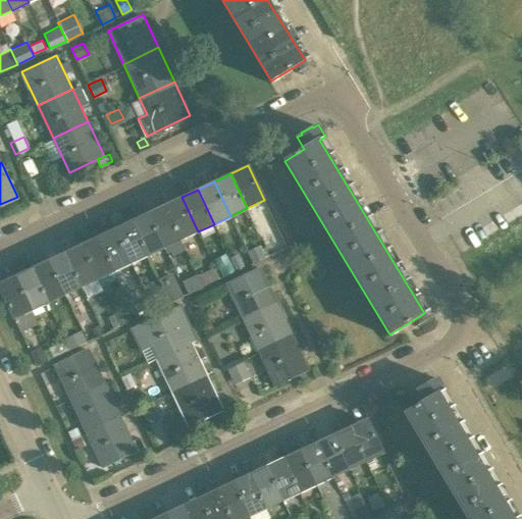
[(164,205),(180,240),(198,231),(181,197),(164,205)]
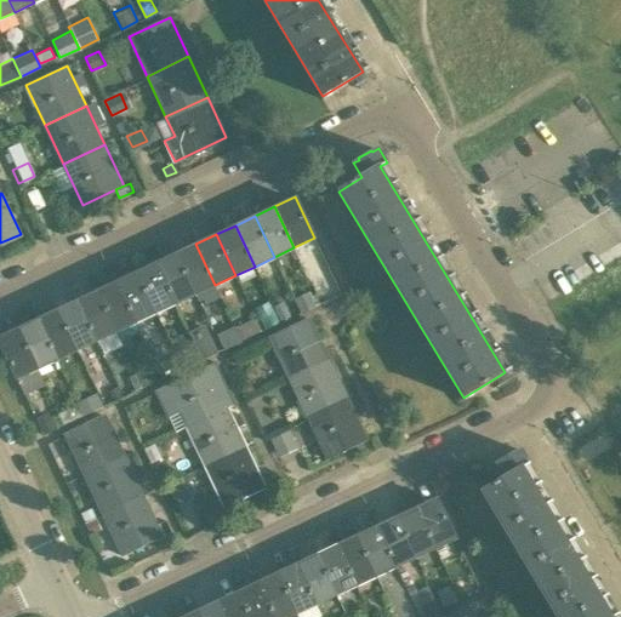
[(176,253),(195,295),(215,285),(195,244),(176,253)]
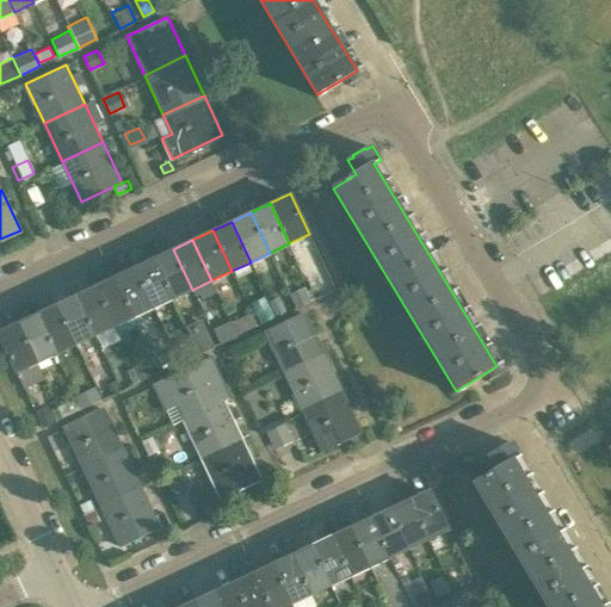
[(154,258),(173,298),(192,290),(173,249),(154,258)]
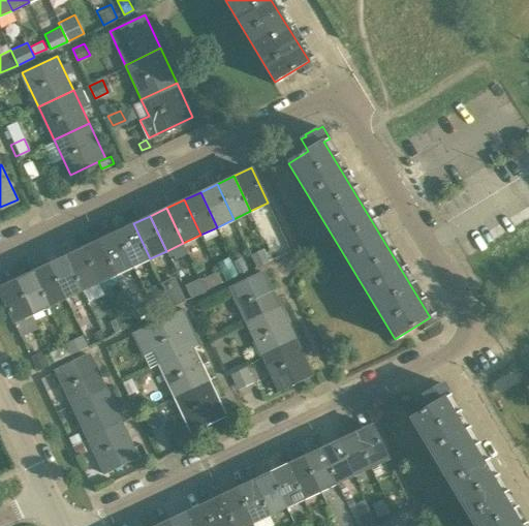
[(117,231),(132,267),(150,258),(133,223),(117,231)]
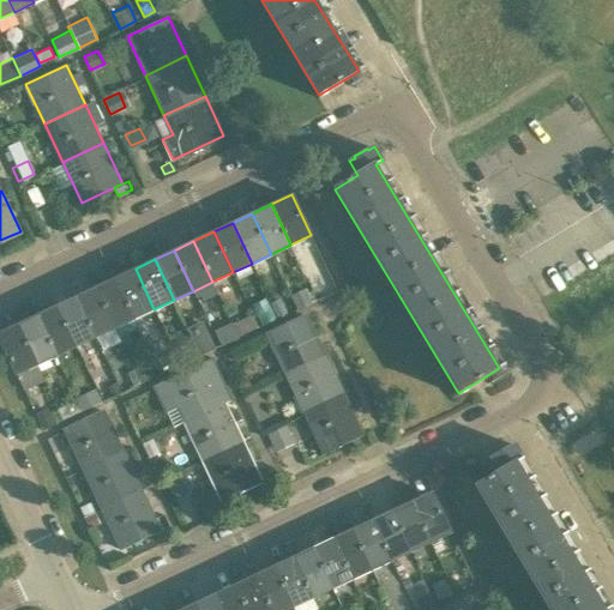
[(115,278),(134,319),(154,309),(136,269),(115,278)]
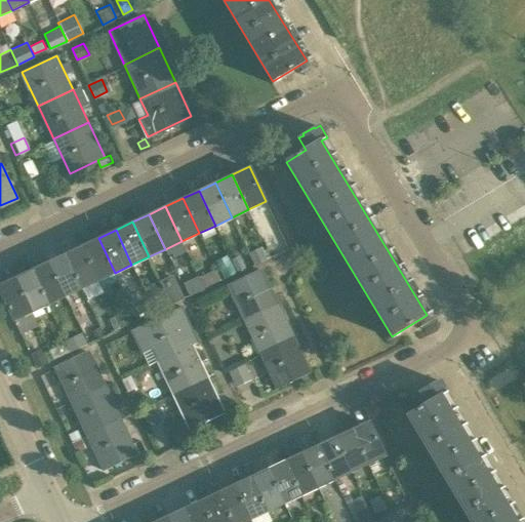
[(82,246),(98,280),(115,273),(98,238),(82,246)]
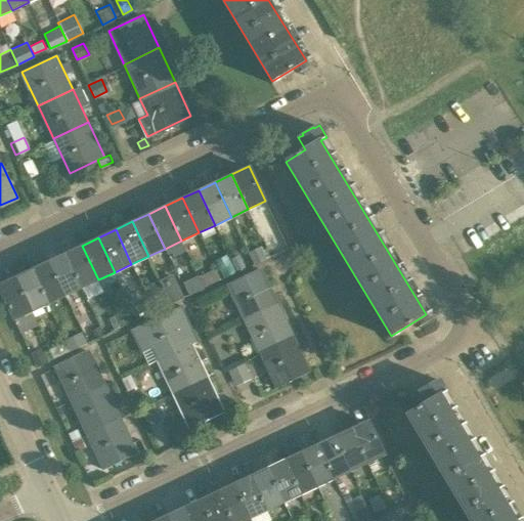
[(269,254),(280,250),(277,242),(266,246),(269,254)]
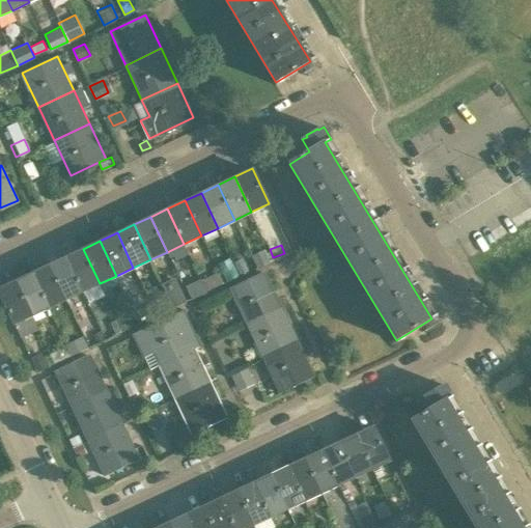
[(264,248),(251,253),(257,266),(270,260),(264,248)]
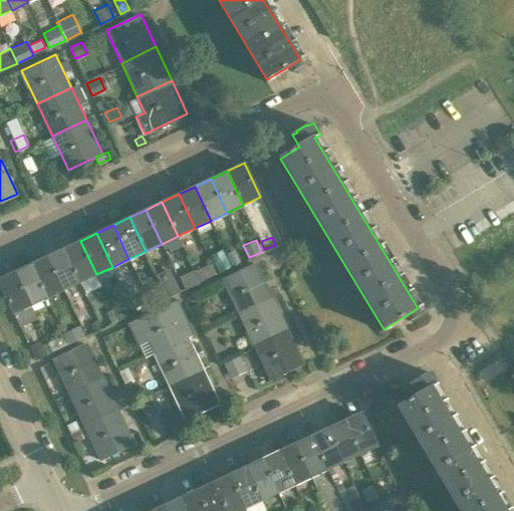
[(64,248),(80,282),(96,274),(80,241),(64,248)]
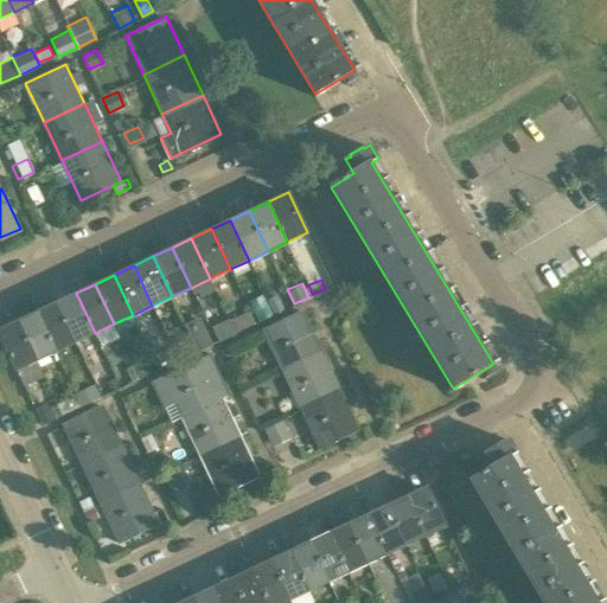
[(57,302),(76,341),(95,333),(76,293),(57,302)]
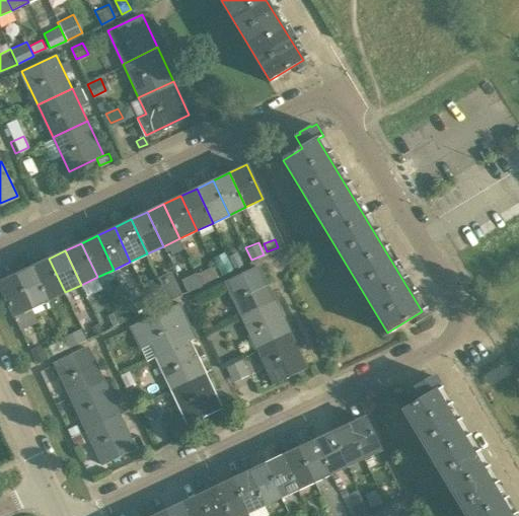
[(228,254),(234,268),(242,265),(236,250),(228,254)]
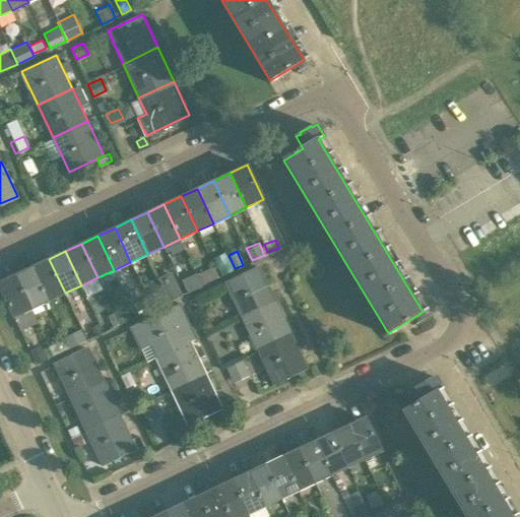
[(213,257),(221,275),(234,269),(225,252),(213,257)]
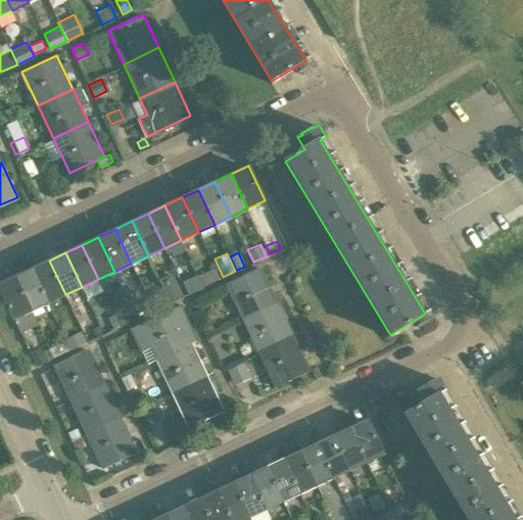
[(33,269),(49,302),(65,294),(49,261),(33,269)]
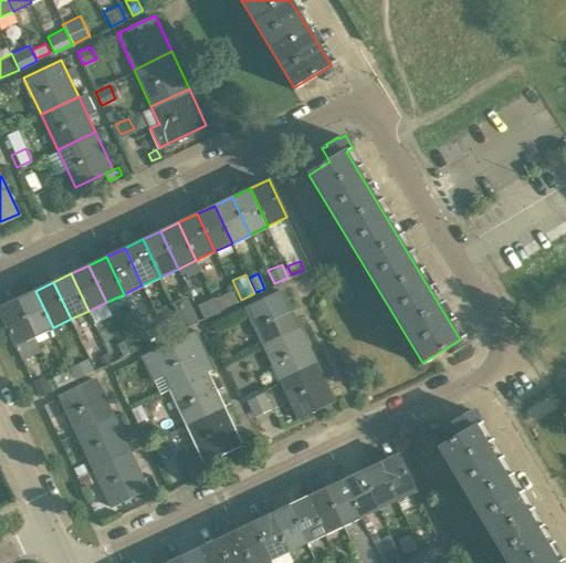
[(215,296),(220,309),(238,301),(232,288),(215,296)]
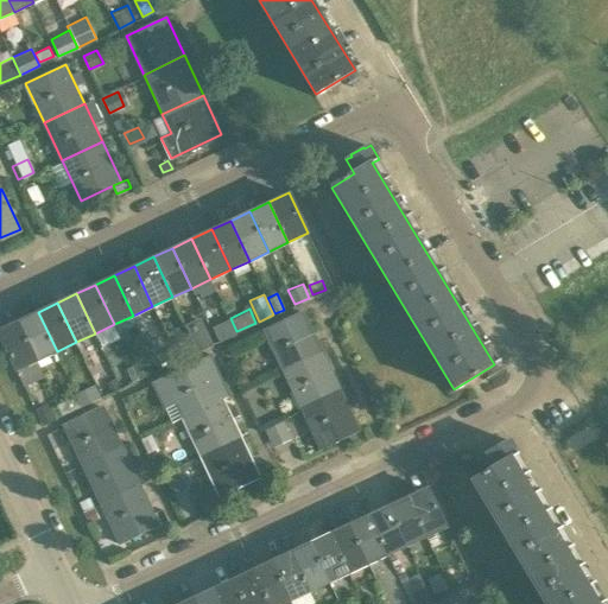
[(304,311),(264,330),(282,368),(322,349),(304,311)]
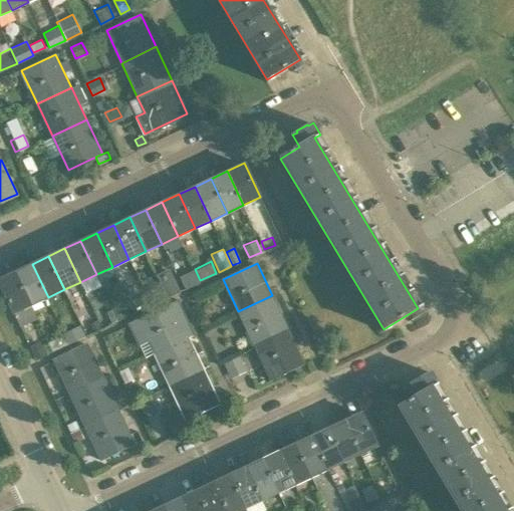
[(16,271),(32,305),(48,297),(32,264),(16,271)]
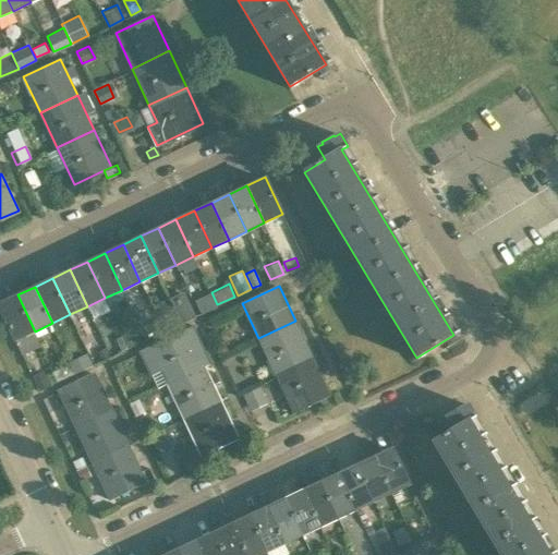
[(194,299),(201,313),(217,304),(211,292),(210,291),(194,299)]
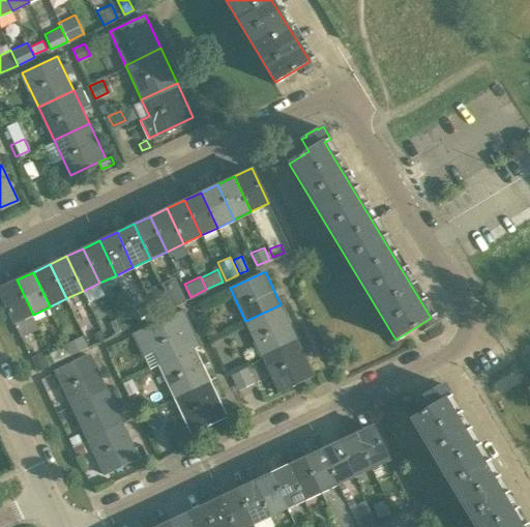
[(172,305),(184,299),(174,277),(162,284),(172,305)]
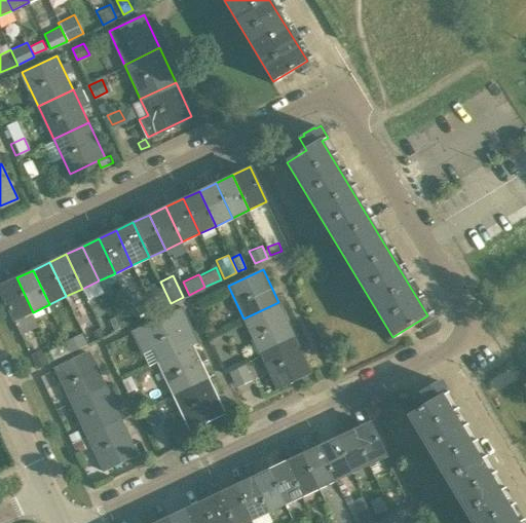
[(33,312),(16,277),(0,285),(0,290),(14,321),(33,312)]
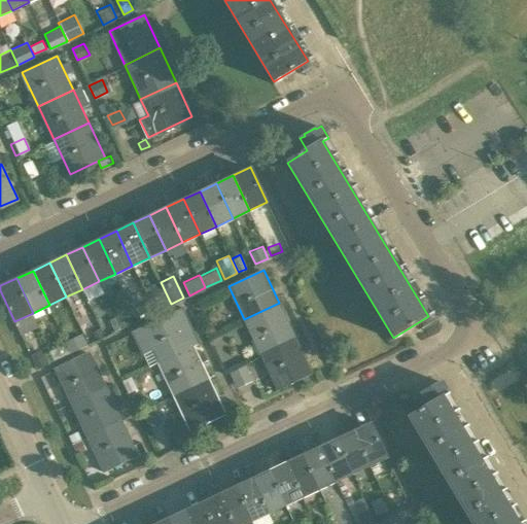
[(148,311),(144,303),(134,307),(138,315),(148,311)]
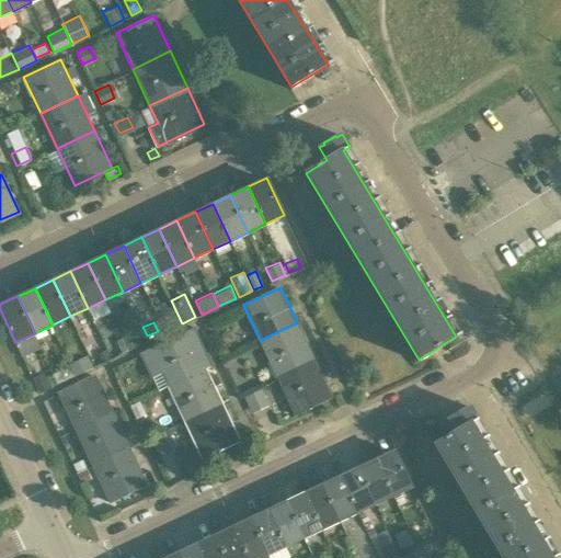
[(315,359),(297,322),(260,340),(277,376),(315,359)]
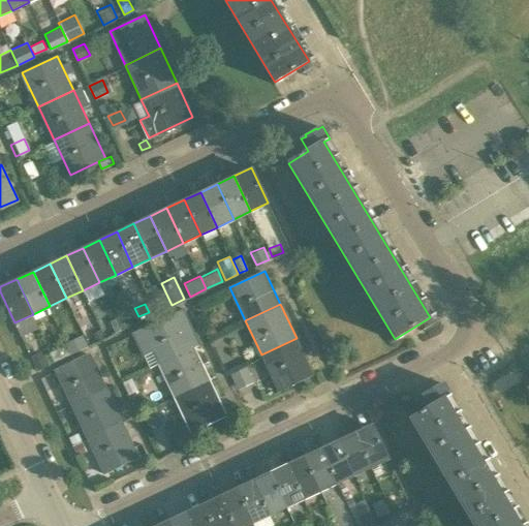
[(157,362),(192,345),(177,311),(142,328),(157,362)]
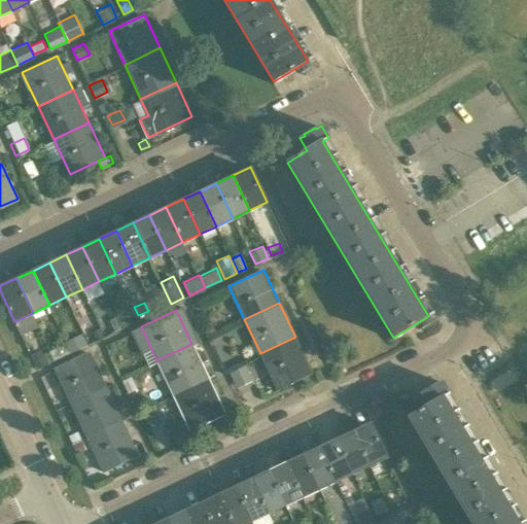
[(109,319),(114,330),(120,327),(115,316),(109,319)]
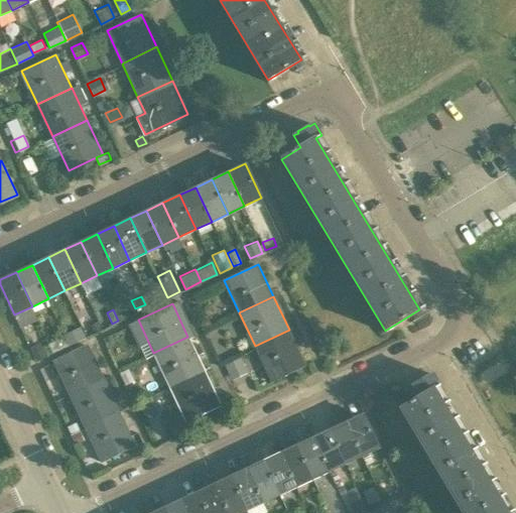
[(212,327),(207,316),(200,321),(204,331),(212,327)]
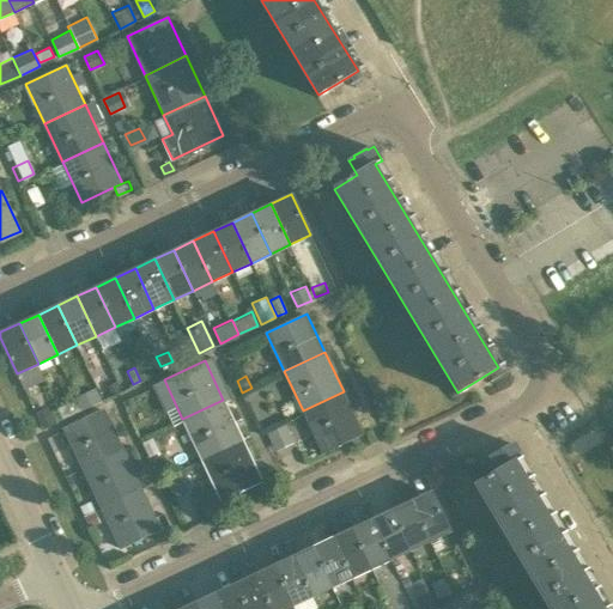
[(111,393),(119,389),(116,382),(108,385),(111,393)]
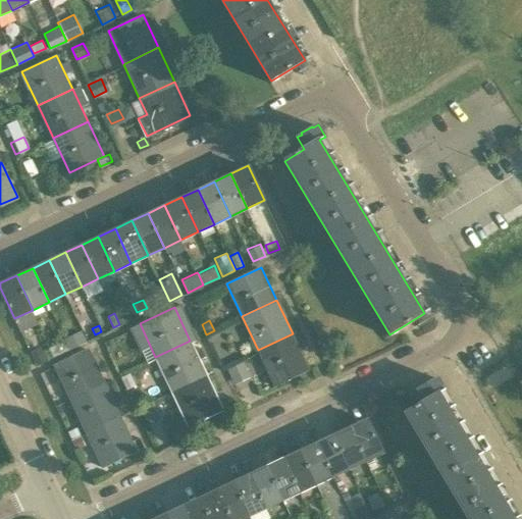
[(65,340),(69,349),(87,341),(82,329),(64,338),(65,340)]
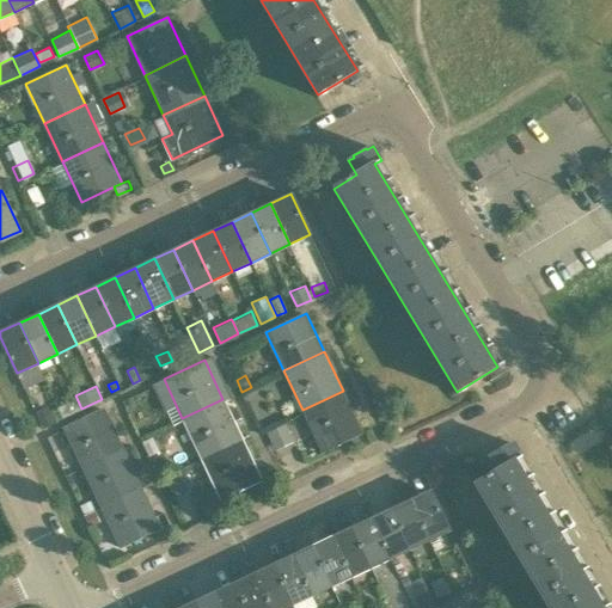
[(343,391),(303,410),(320,449),(361,430),(343,391)]
